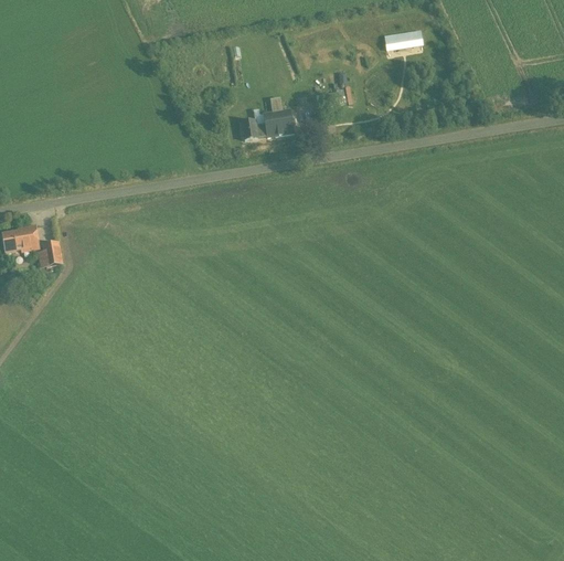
[(386,46),(423,41),(421,30),(384,35),(386,46)]
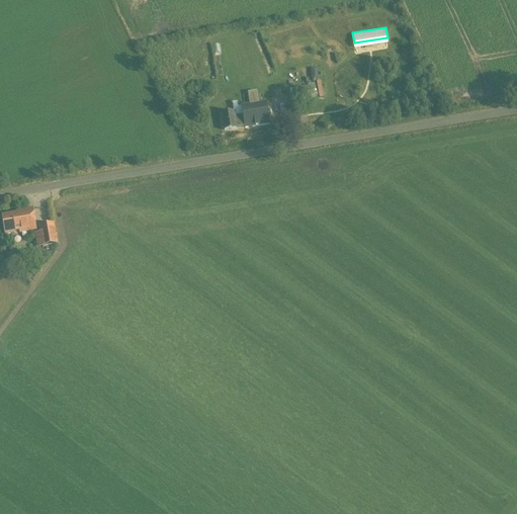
[(249,88),(250,100),(260,99),(260,88),(249,88)]
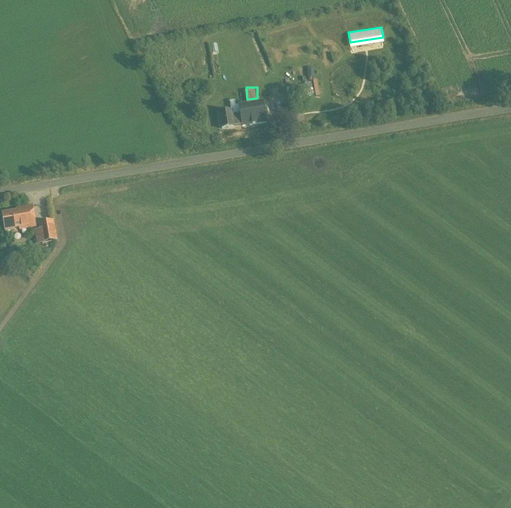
[(265,119),(262,98),(238,102),(240,110),(231,111),(230,108),(218,110),(221,126),(233,124),(232,121),(241,119),(241,123),(265,119)]
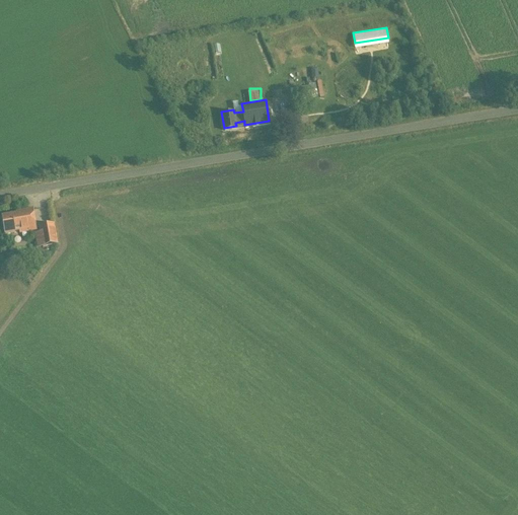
[(19,230),(35,227),(31,205),(15,208),(15,210),(0,213),(4,230),(18,228),(19,230)]
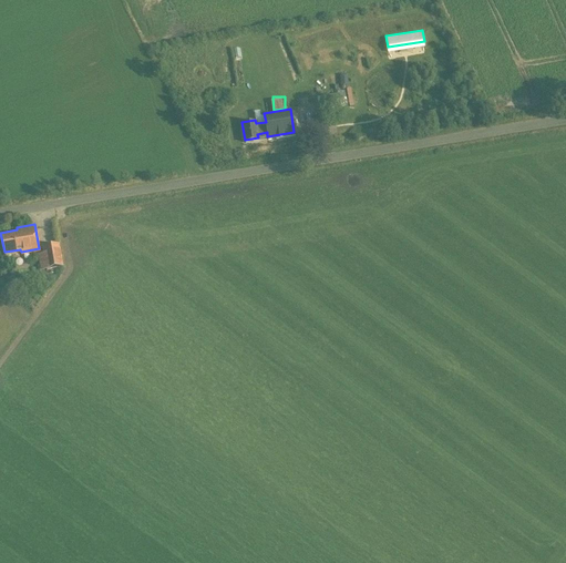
[(59,242),(41,244),(44,266),(62,264),(59,242)]
